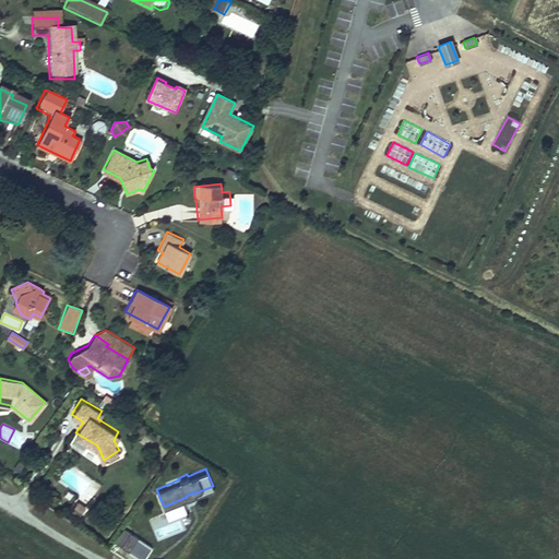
[(181,499),(164,507),(168,516),(186,509),(181,499)]
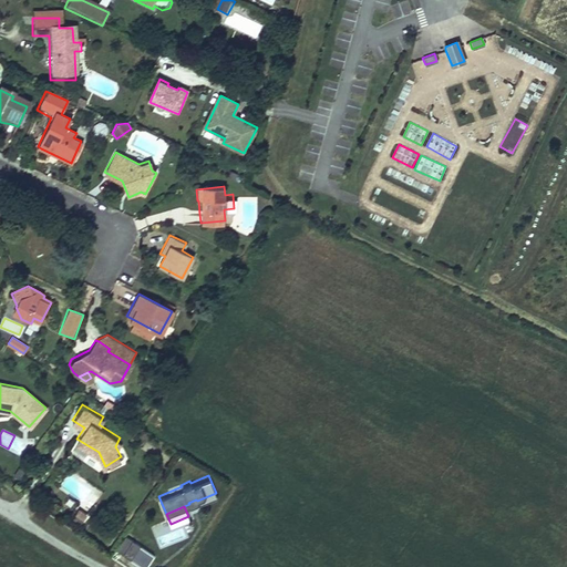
[(73,516),(81,522),(86,514),(78,508),(73,516)]
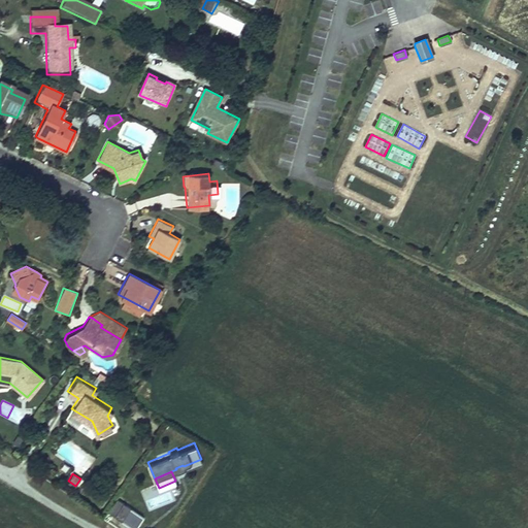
[(155,486),(141,491),(147,507),(177,496),(174,487),(158,493),(155,486)]
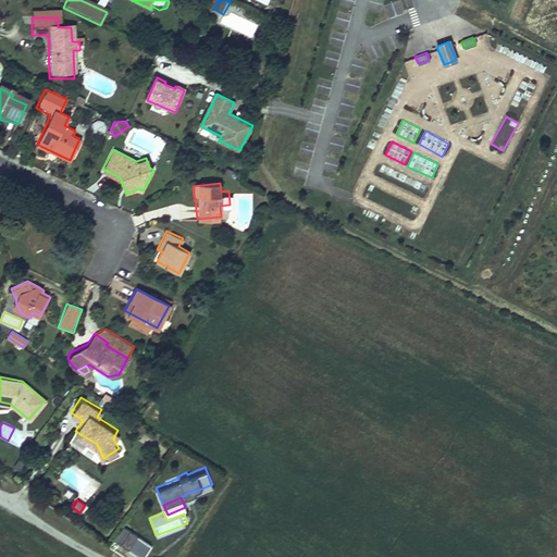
[(137,534),(123,524),(114,537),(128,547),(137,534)]
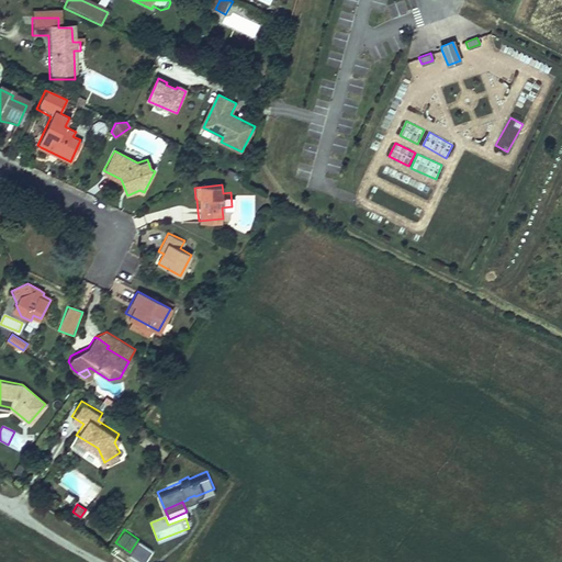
[(153,548),(138,539),(130,552),(144,561),(153,548)]
